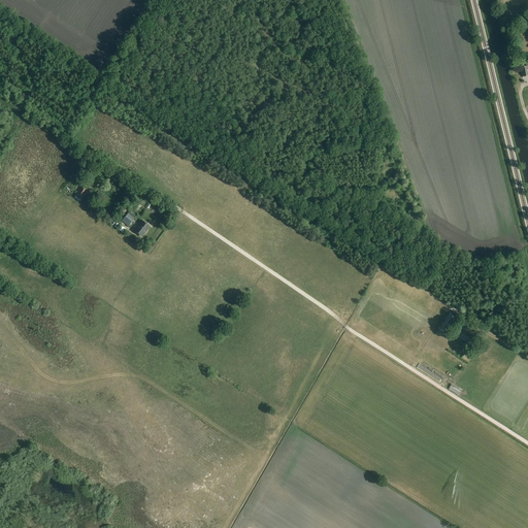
[(90,185),(86,183),(85,184),(84,183),(76,194),(83,198),(91,187),(89,186),(90,185)]
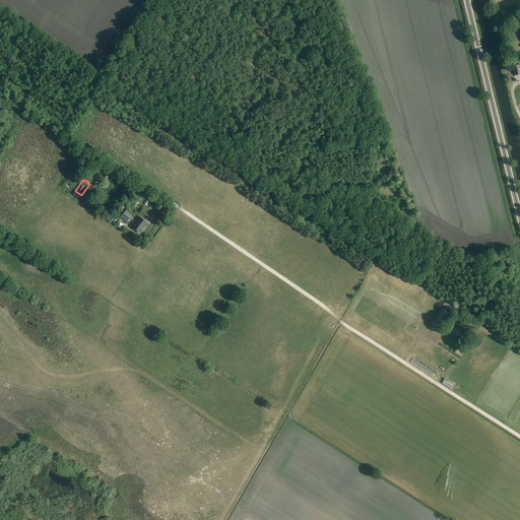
[(128,221),(134,213),(128,208),(122,216),(128,221)]
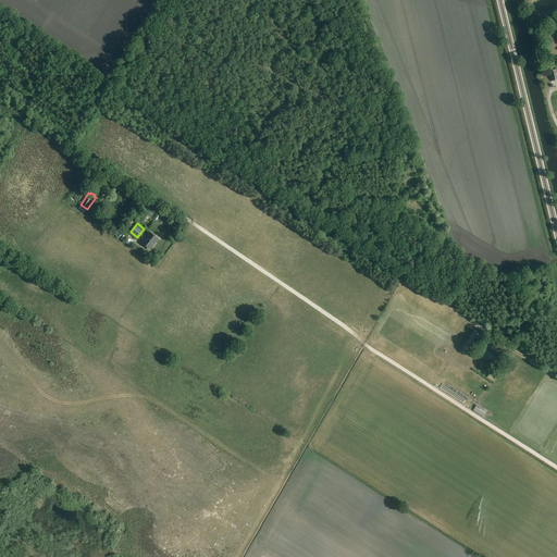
[(144,238),(139,243),(149,250),(159,239),(150,232),(144,238)]
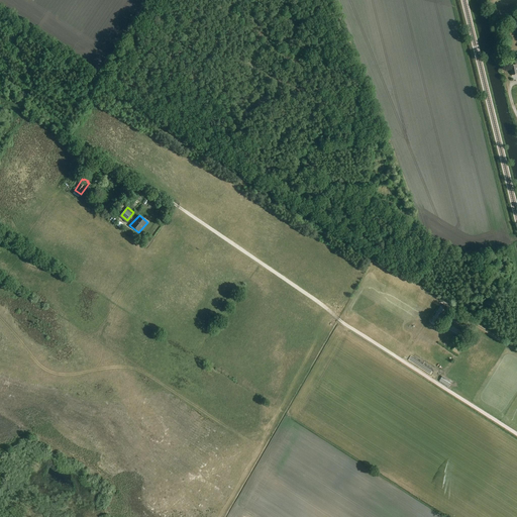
[(436,327),(446,311),(440,306),(437,311),(437,312),(434,316),(433,316),(430,321),(430,323),(436,327)]
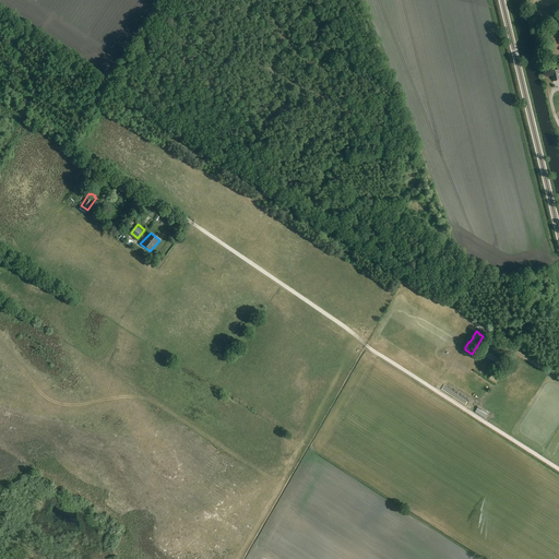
[(499,365),(504,357),(497,353),(497,351),(490,346),(485,356),(499,365)]
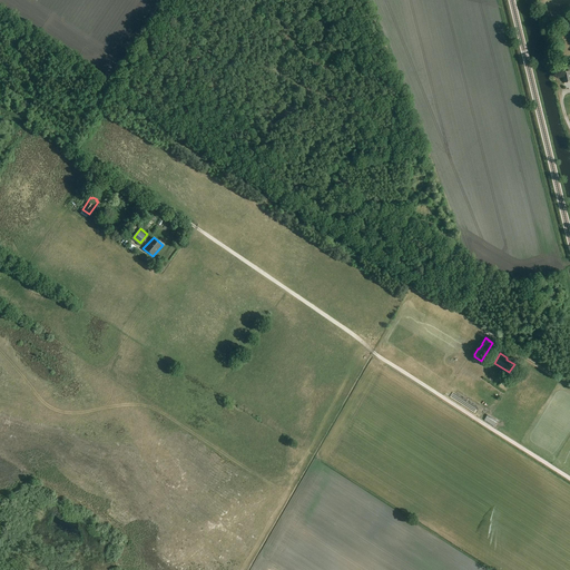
[(494,426),(498,421),(488,414),(484,420),(494,426)]
